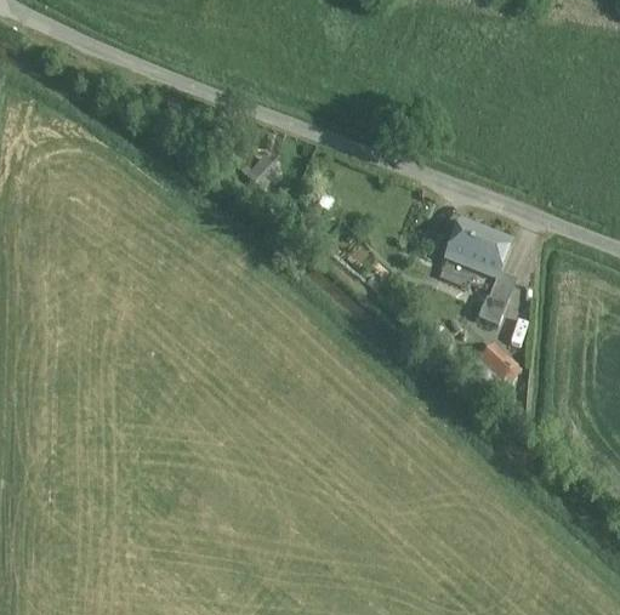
[(265,152),(244,170),(259,187),(280,170),(265,152)]
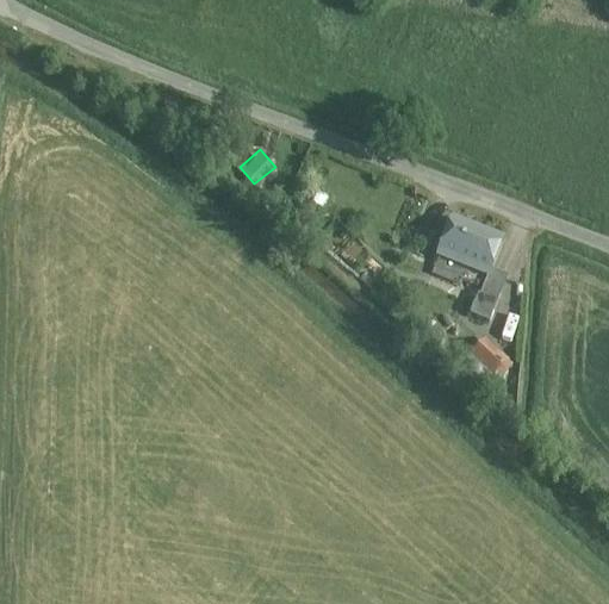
[(502,241),(452,219),(439,253),(488,273),(489,273),(490,269),(502,241)]
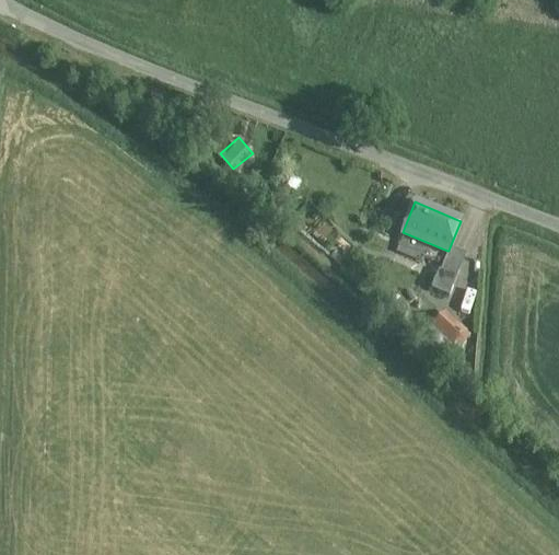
[(447,251),(403,232),(402,232),(395,249),(429,263),(428,266),(435,269),(437,268),(439,269),(447,251)]
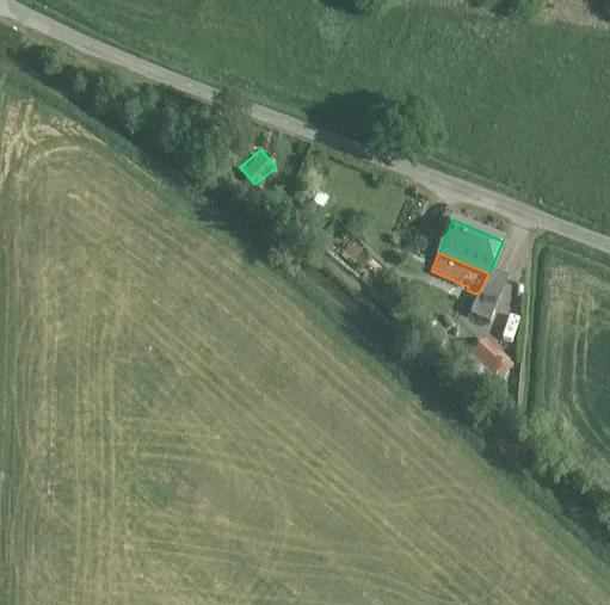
[(505,276),(505,275),(491,270),(490,273),(488,273),(480,294),(476,294),(469,313),(488,320),(505,276)]
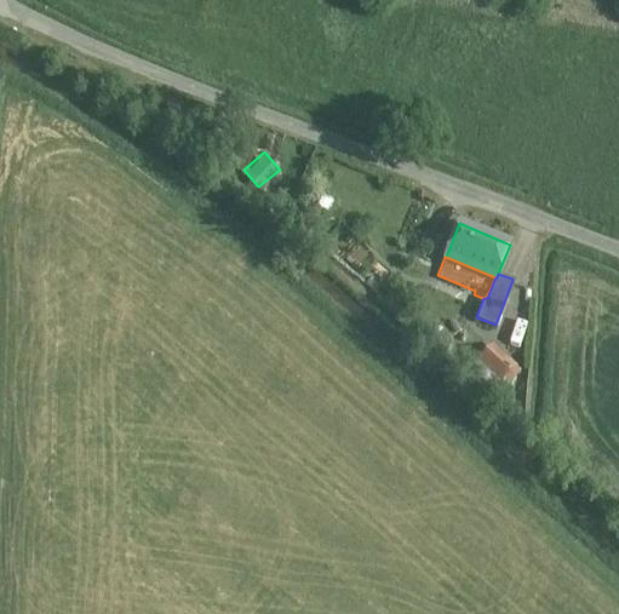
[(493,346),(486,355),(480,361),(494,376),(508,361),(493,346)]
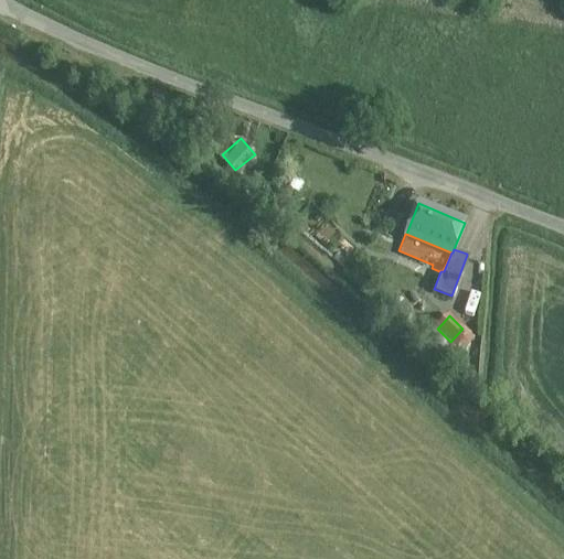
[(426,340),(434,347),(440,353),(450,342),(436,330),(426,340)]
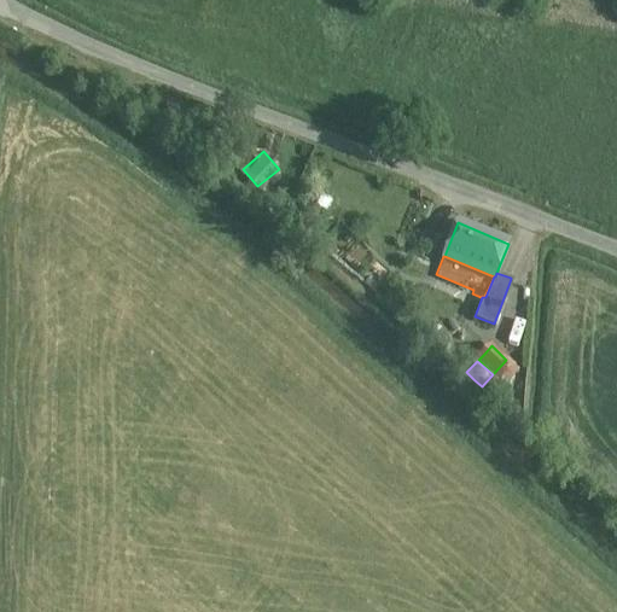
[(504,382),(514,369),(516,369),(514,368),(507,361),(495,373),(504,382)]
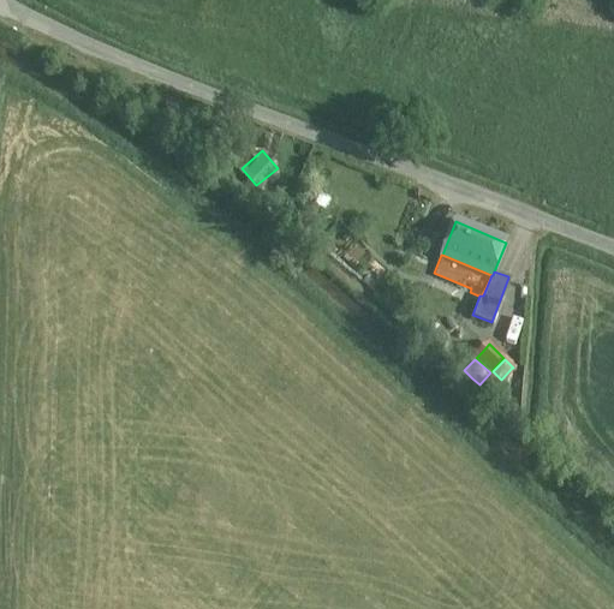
All buildings are outlined.
